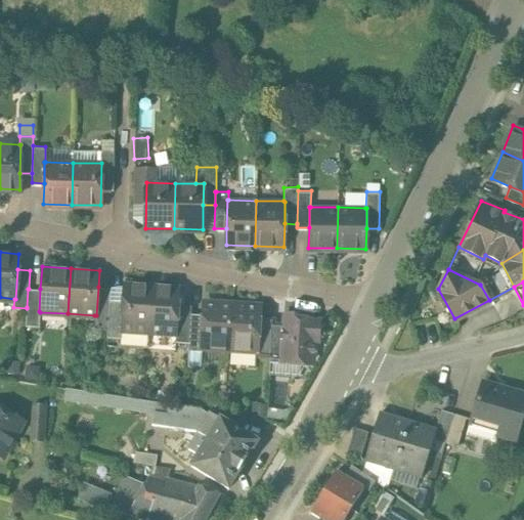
[(123,283),(111,283),(111,288),(110,299),(122,300),(123,283)]
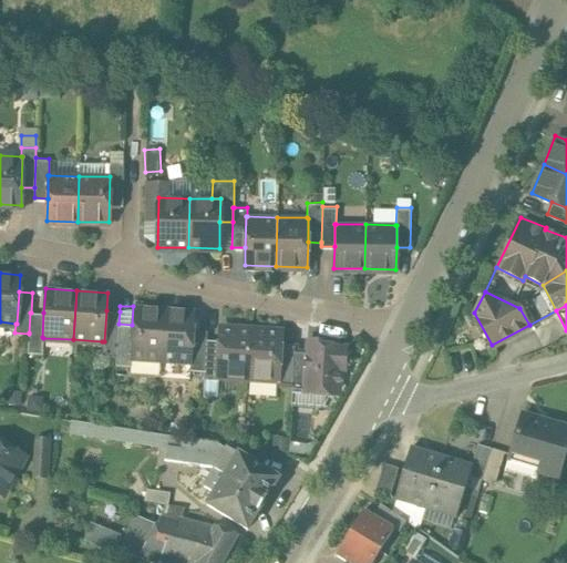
[(164,308),(133,306),(132,325),(130,356),(131,356),(161,357),(164,308)]
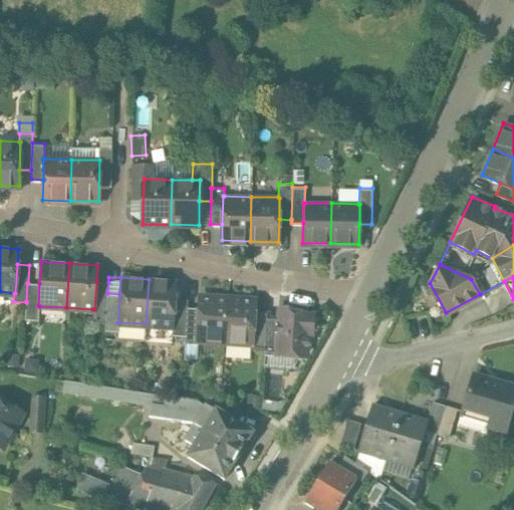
[(177,281),(149,279),(146,323),(173,325),(174,325),(176,297),(177,281)]
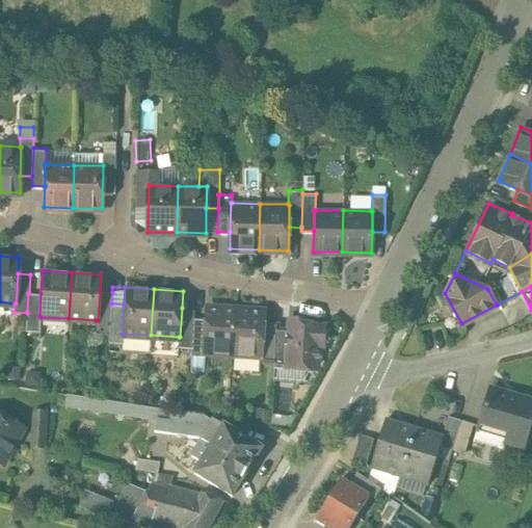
[(111,304),(112,292),(100,291),(98,320),(96,320),(96,333),(109,334),(111,304)]
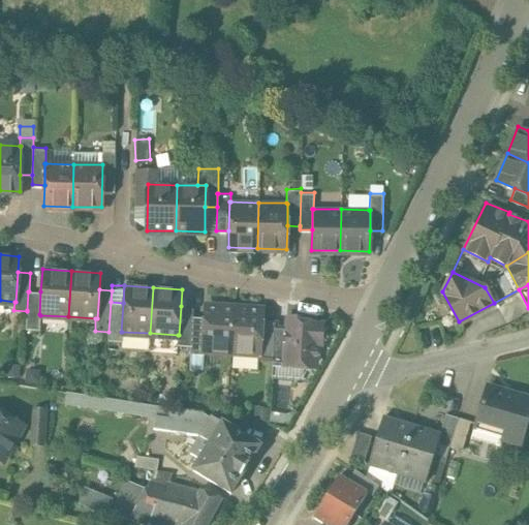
[(29,291),(28,291),(27,310),(27,311),(26,328),(39,329),(40,315),(39,314),(40,291),(29,291)]
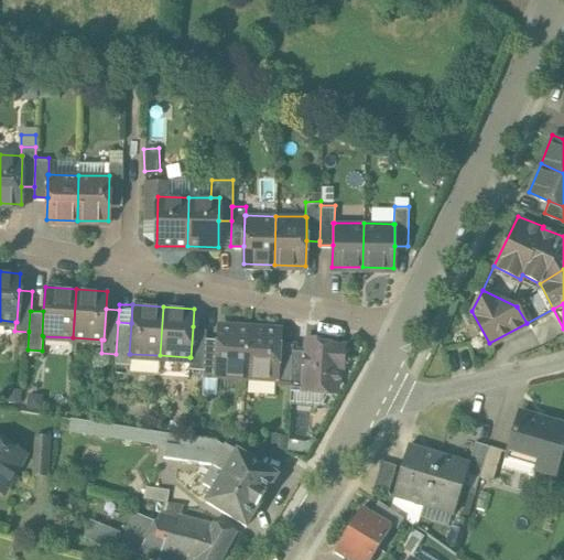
[(116,354),(115,362),(130,363),(130,354),(129,354),(131,323),(118,322),(116,354)]
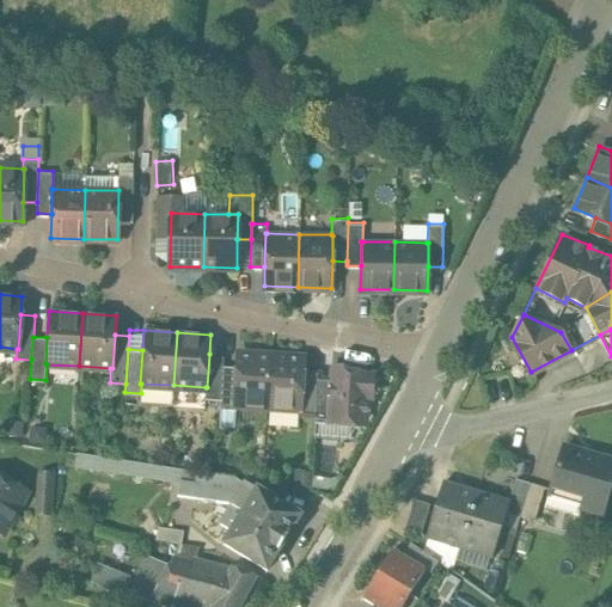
[(271,353),(238,350),(237,365),(234,403),(236,404),(268,405),(271,353)]
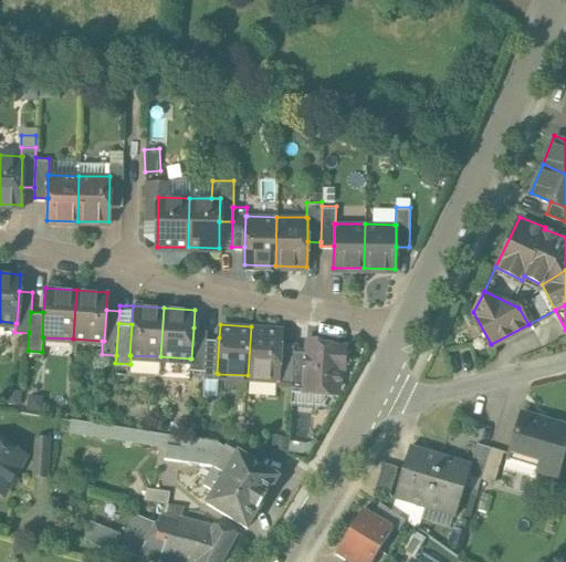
[(282,329),(251,326),(248,375),(278,377),(279,377),(281,342),(282,329)]
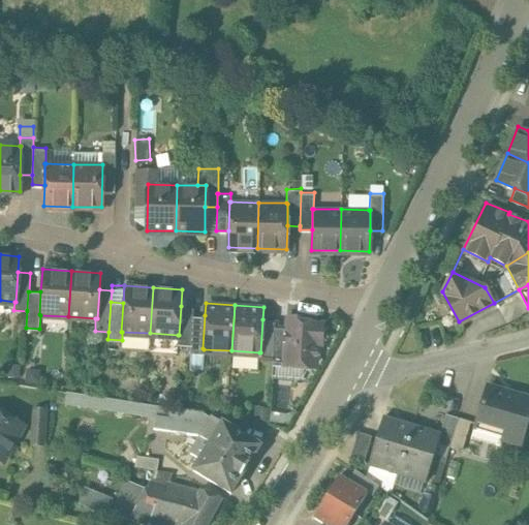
[(193,307),(181,306),(179,335),(178,335),(177,343),(190,344),(193,315),(193,307)]
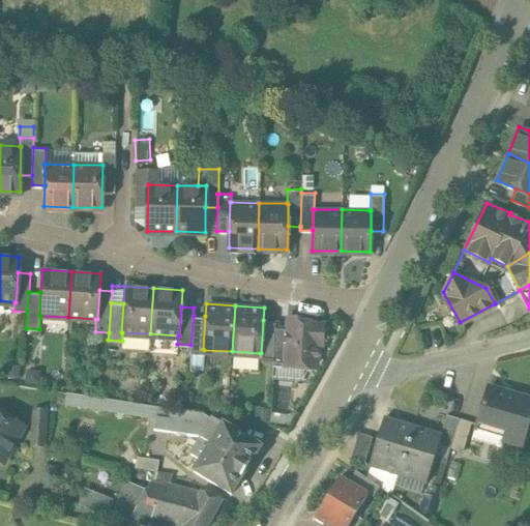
[(205,316),(194,316),(190,345),(189,353),(204,353),(204,350),(203,349),(205,316)]
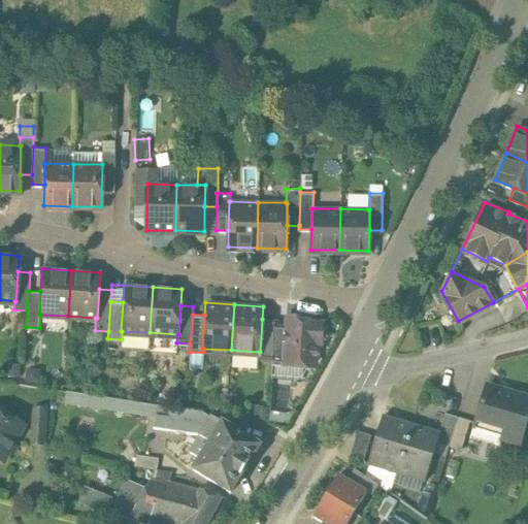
[(305,316),(287,315),(286,326),(284,360),(285,360),(294,360),(295,364),(308,365),(316,353),(317,342),(321,342),(325,335),(323,328),(322,327),(322,321),(305,320),(305,316)]
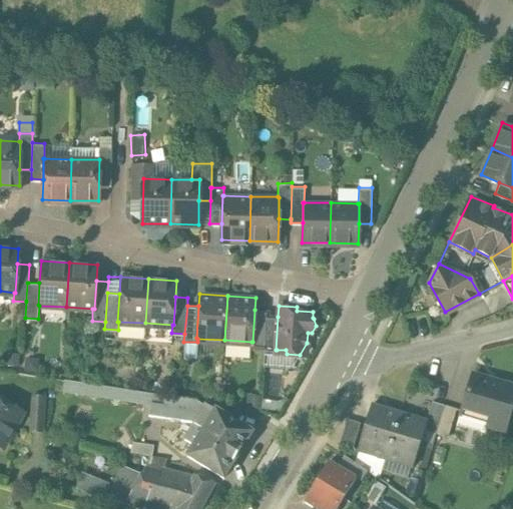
[(267,311),(254,310),(252,342),(251,342),(250,346),(264,347),(265,347),(267,317),(267,316),(267,311)]
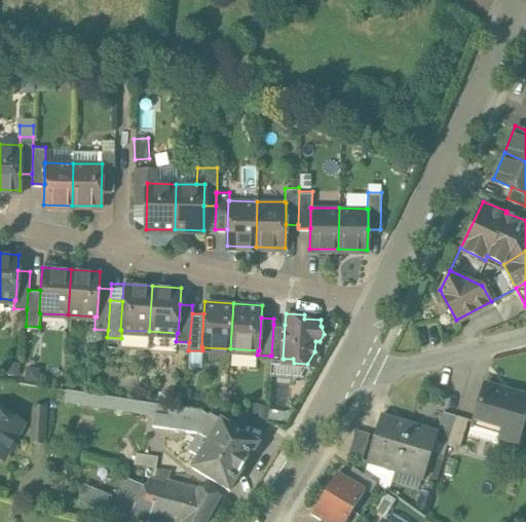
[(273,324),(273,325),(271,356),(270,356),(270,362),(284,362),(284,359),(283,359),(285,325),(273,324)]
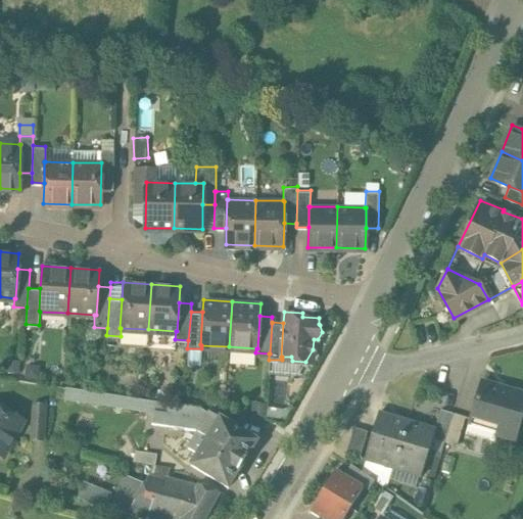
[(522,411),(522,392),(480,380),(468,422),(470,422),(472,415),(498,423),(495,430),(516,436),(522,411)]
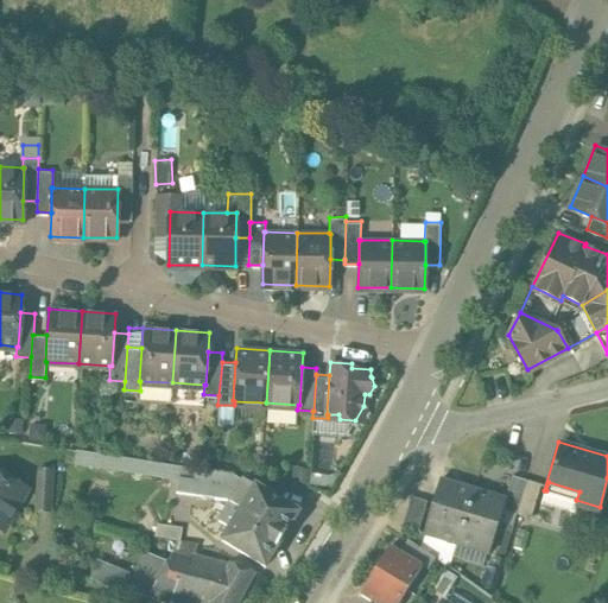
[(230,471),(177,463),(175,463),(93,451),(93,450),(90,450),(76,449),(74,462),(178,477),(176,490),(228,497),(230,500),(219,518),(229,525),(254,486),(230,471)]
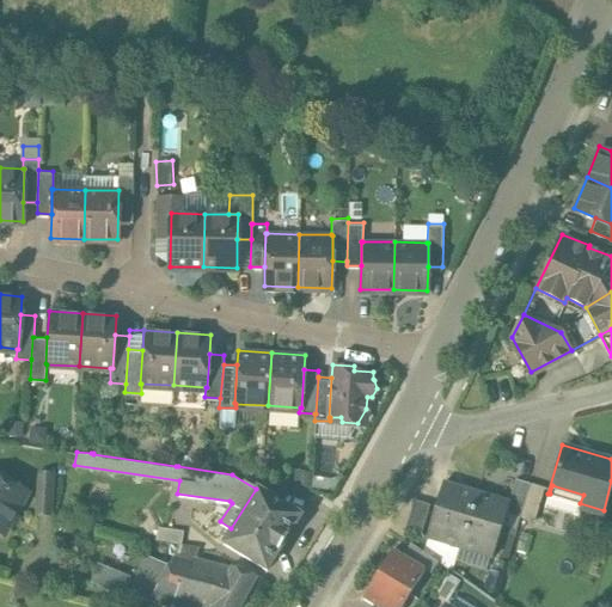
[(294,484),(308,485),(310,468),(294,468),(294,484)]
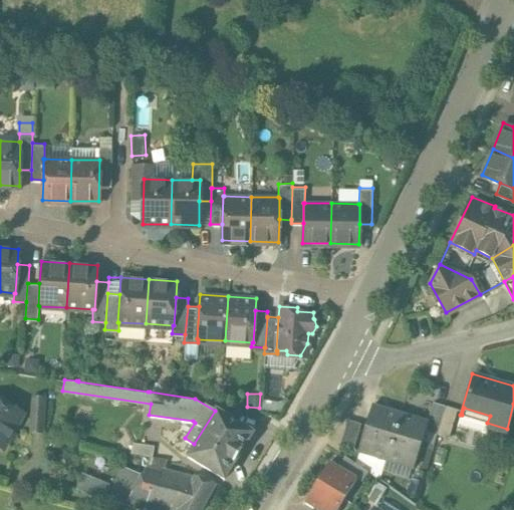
[(46,397),(34,396),(32,432),(44,433),(46,397)]
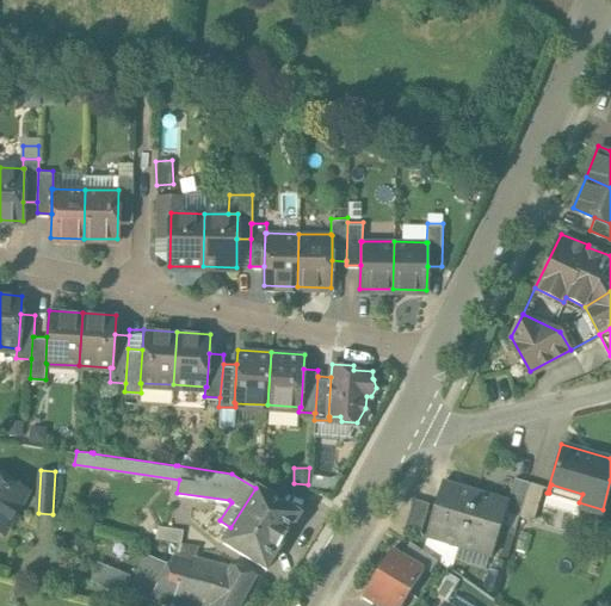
[(28,489),(0,472),(0,529),(4,531),(28,489)]
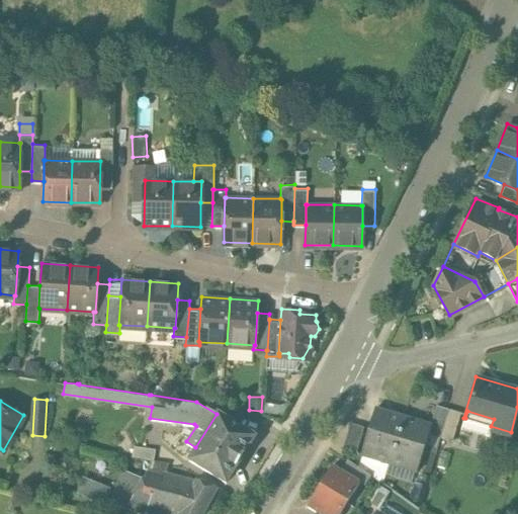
[(448,407),(436,403),(430,423),(431,424),(428,431),(440,435),(448,407)]
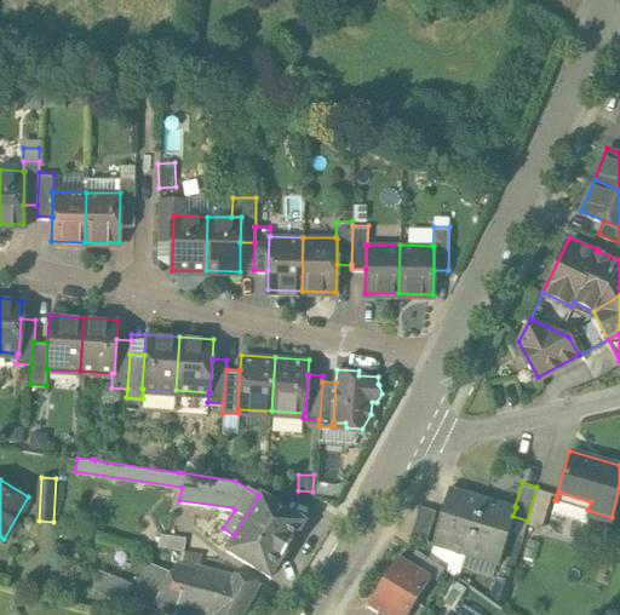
[(448,487),(431,541),(465,551),(482,496),(448,487)]
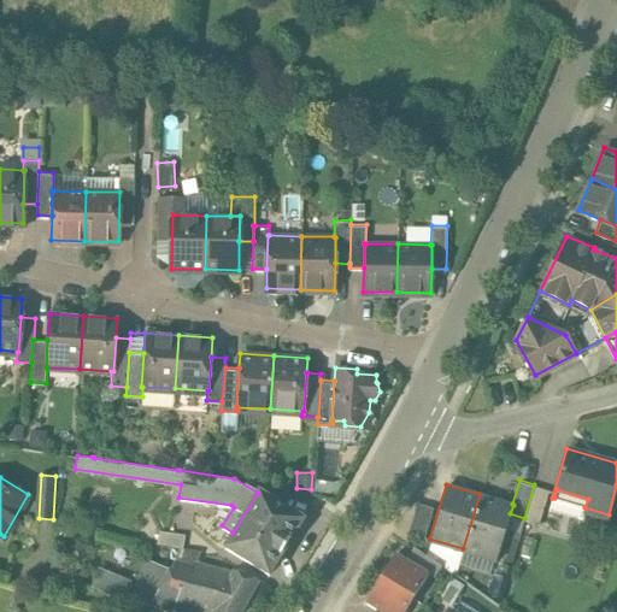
[(548,489),(534,484),(524,518),(539,523),(548,489)]
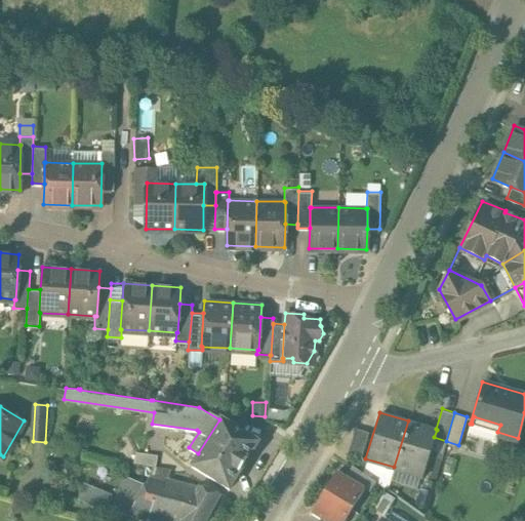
[(198,453),(192,465),(229,487),(257,440),(220,418),(219,419),(198,453)]
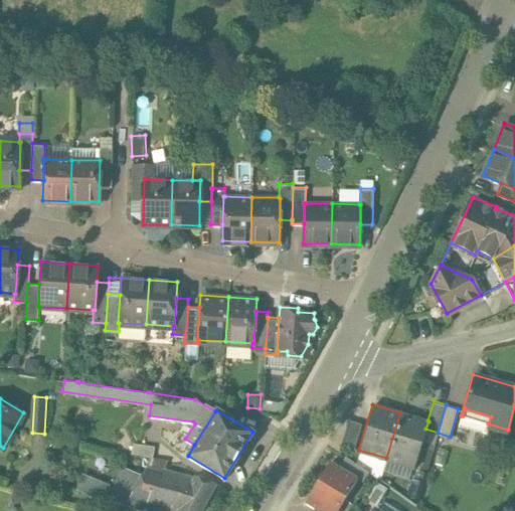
[(400,412),(386,458),(414,467),(425,429),(428,421),(427,420),(400,412)]
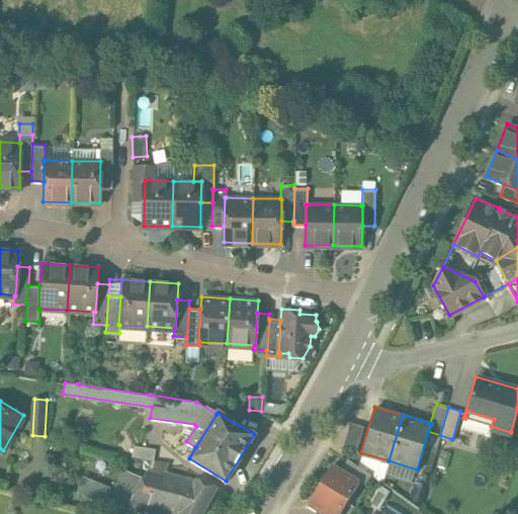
[(364,425),(351,420),(343,446),(357,450),(364,425)]
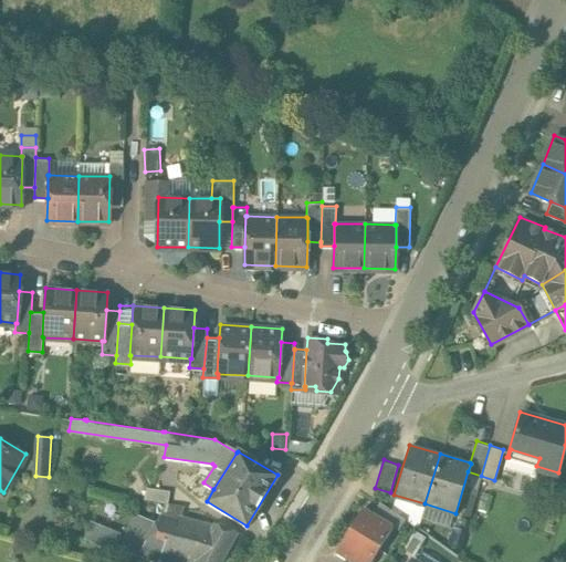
[(169,490),(146,486),(144,497),(167,501),(169,490)]
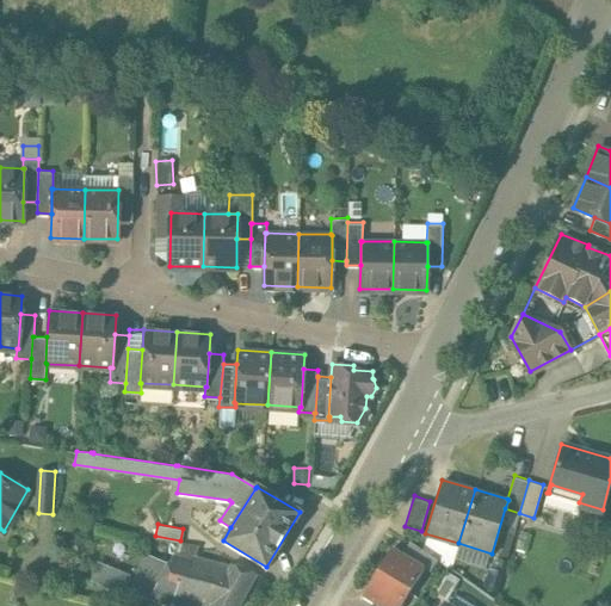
[(430,552),(411,540),(402,552),(423,564),(430,552)]
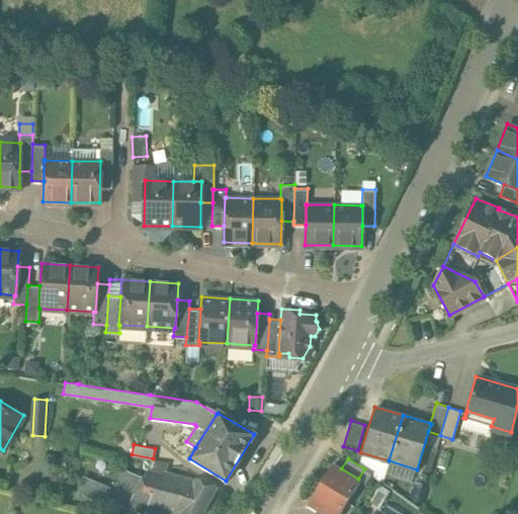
[(341,468),(332,463),(320,484),(347,500),(359,480),(358,479),(341,468)]
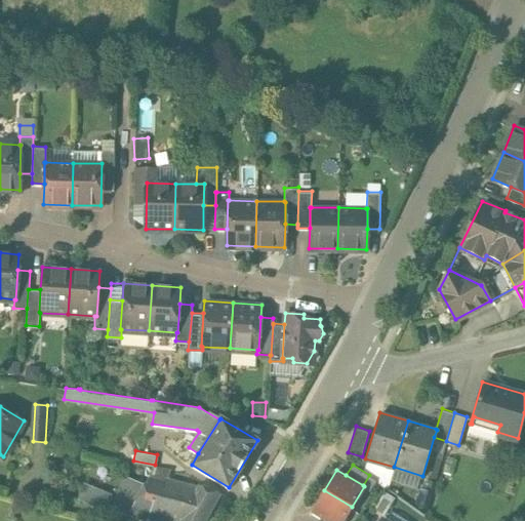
[(375,480),(369,475),(363,485),(364,486),(369,489),(375,480)]
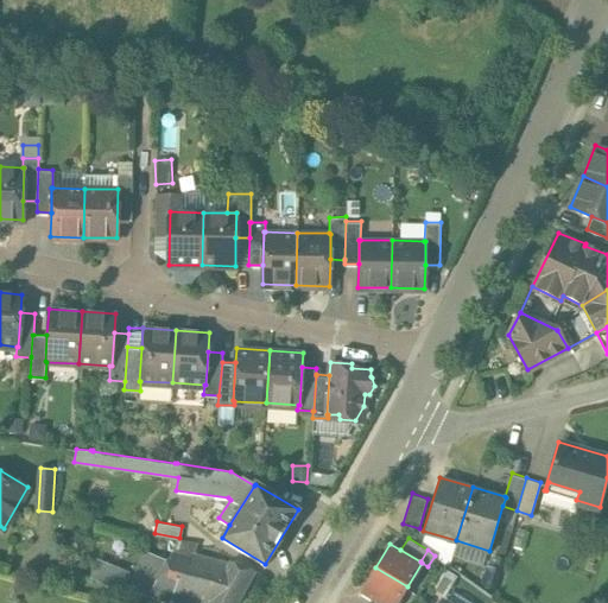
[(221,565),(169,553),(149,595),(177,602),(234,602),(249,573),(226,565),(221,565)]
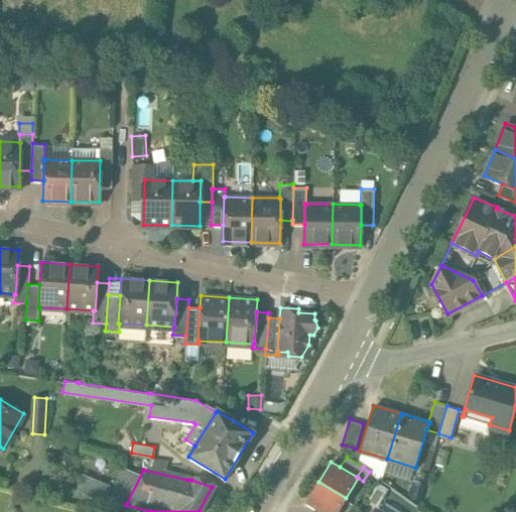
[(337,511),(346,498),(318,482),(305,502),(314,508),(321,511),(337,511)]
